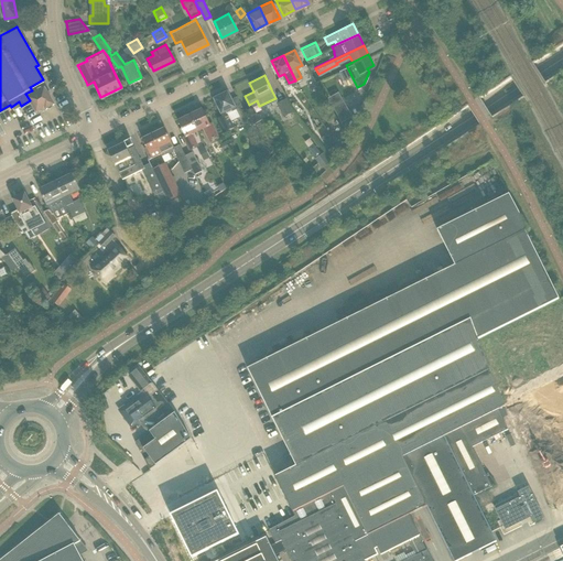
[(32,90),(25,94),(30,100),(36,111),(45,106),(47,107),(51,105),(52,103),(53,101),(42,84),(32,90)]
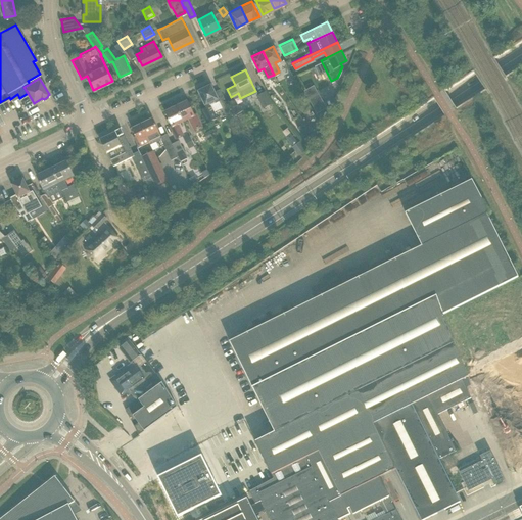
[(209,103),(218,99),(210,83),(197,89),(205,105),(201,107),(207,120),(216,115),(209,103)]
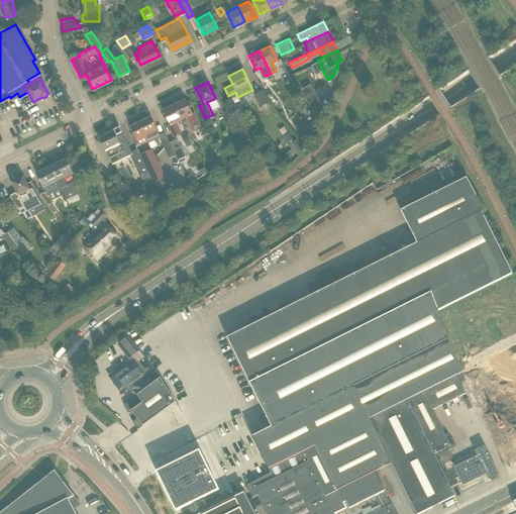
[(260,104),(267,100),(261,89),(253,92),(260,104)]
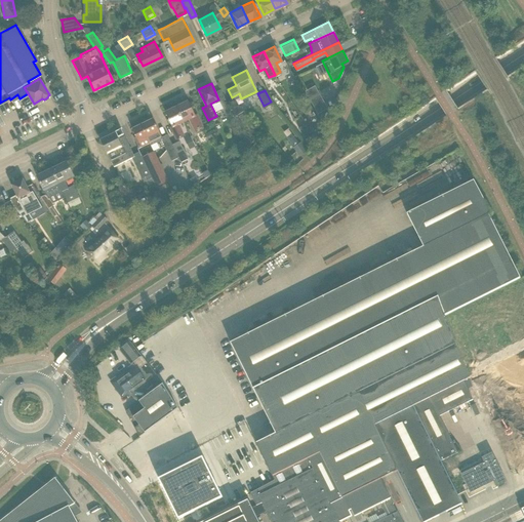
[(326,107),(319,92),(309,97),(317,112),(326,107)]
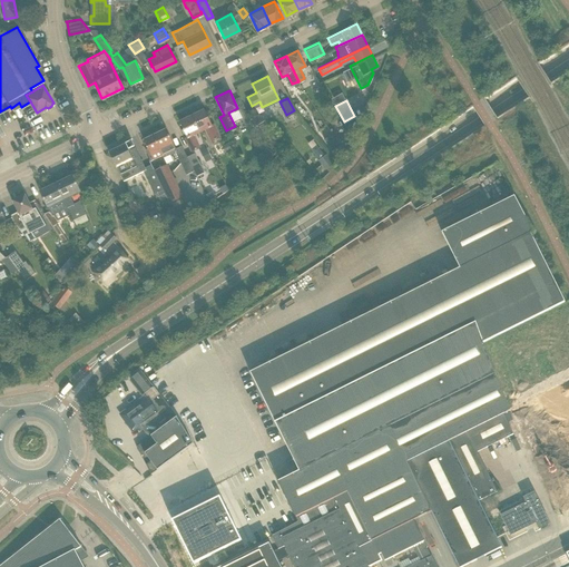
[(190,114),(198,129),(205,127),(211,139),(218,135),(213,123),(211,124),(203,108),(190,114)]
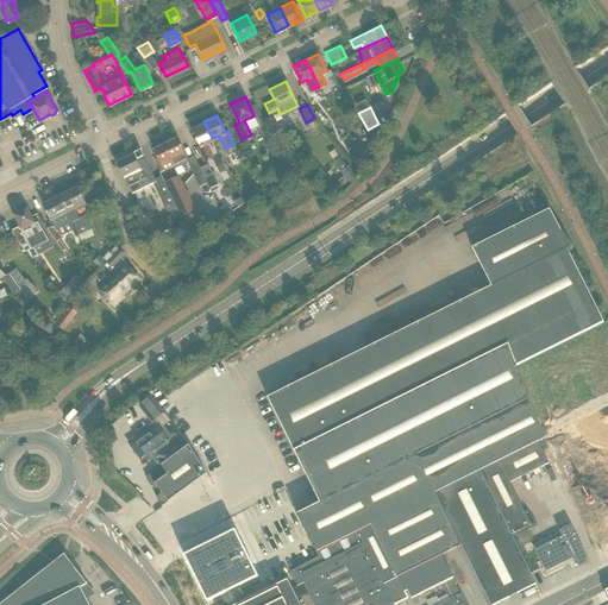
[(273,132),(282,125),(275,119),(265,124),(267,126),(268,125),(273,132)]
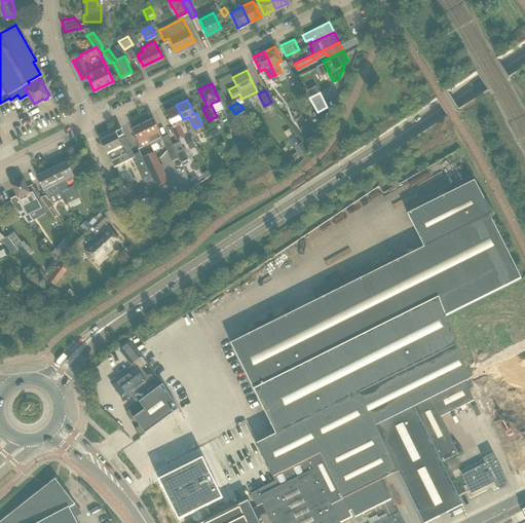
[(183,119),(176,105),(165,111),(172,124),(171,125),(176,137),(183,134),(178,122),(183,119)]
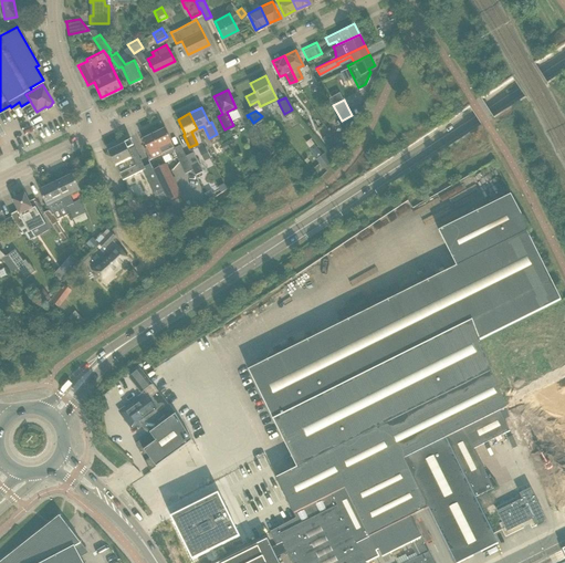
[(164,126),(150,133),(159,152),(161,155),(168,152),(170,157),(176,155),(177,154),(174,147),(175,147),(174,146),(170,141),(164,126)]
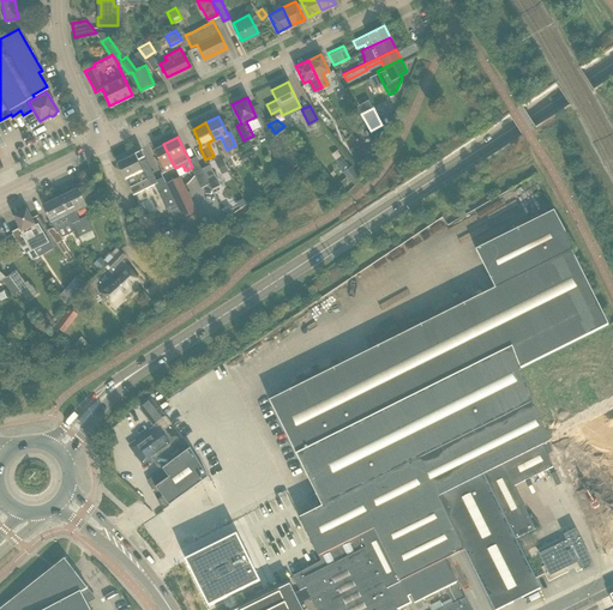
[(365,153),(358,142),(349,146),(358,158),(365,153)]
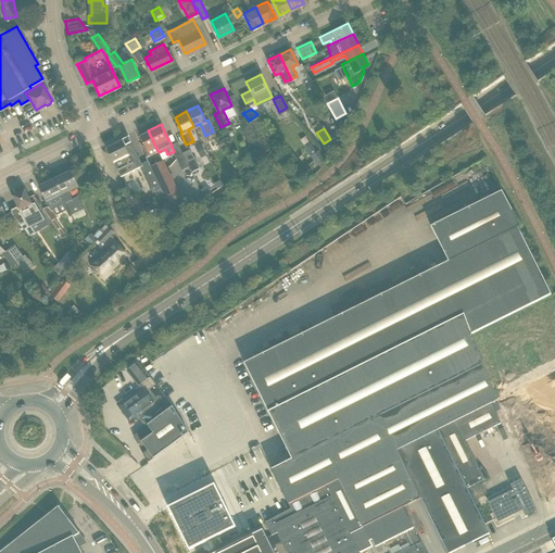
[(140,134),(139,134),(142,141),(144,145),(142,147),(143,148),(146,152),(147,154),(156,149),(148,130),(147,130),(144,129),(141,132),(140,134)]
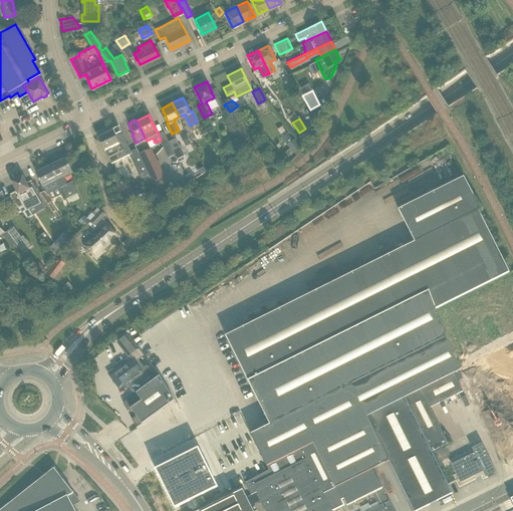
[(112,128),(97,135),(104,149),(107,156),(110,161),(129,152),(131,151),(130,149),(120,132),(115,134),(114,132),(120,130),(117,123),(112,126),(112,128)]
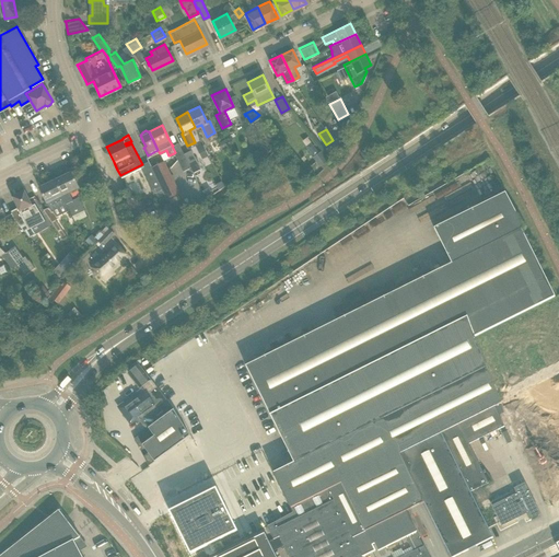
[(223,138),(218,141),(221,148),(226,144),(223,138)]
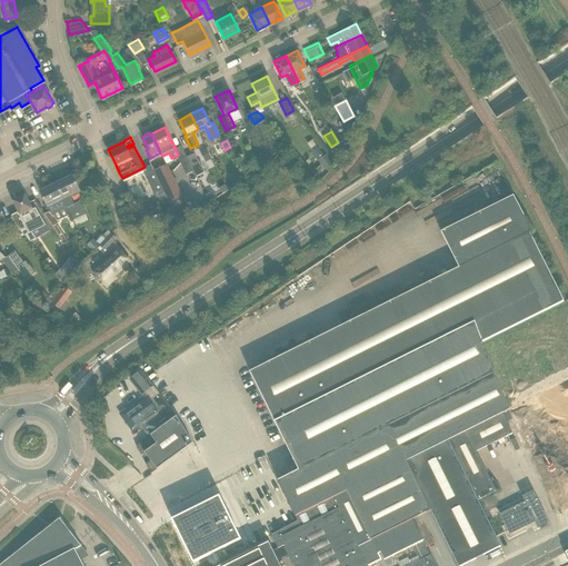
[(276,148),(269,141),(260,149),(268,156),(276,148)]
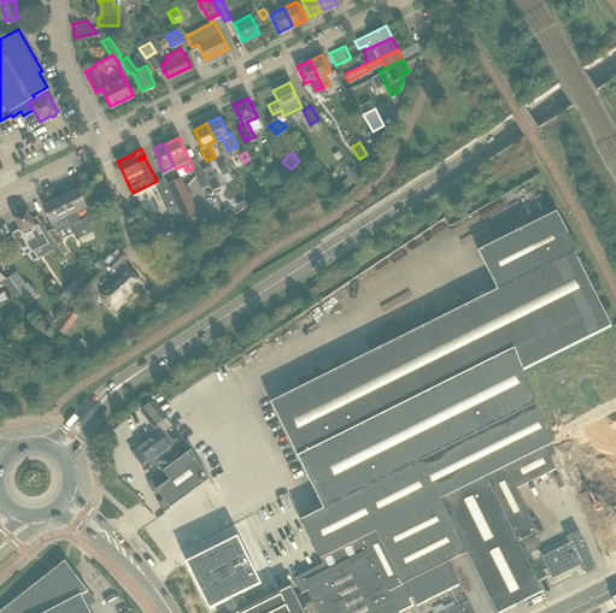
[(210,163),(201,168),(209,182),(211,188),(220,184),(217,178),(210,163)]
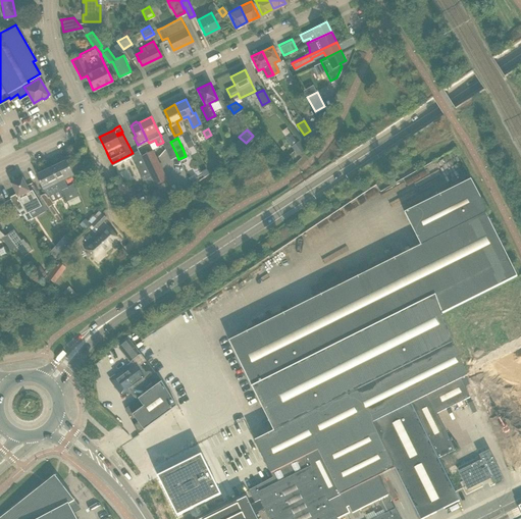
[(300,140),(292,146),(297,153),(305,147),(300,140)]
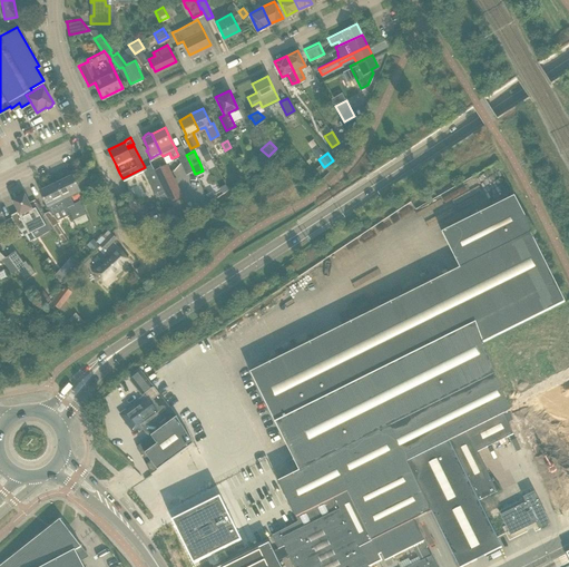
[(186,155),(178,158),(185,173),(193,168),(186,155)]
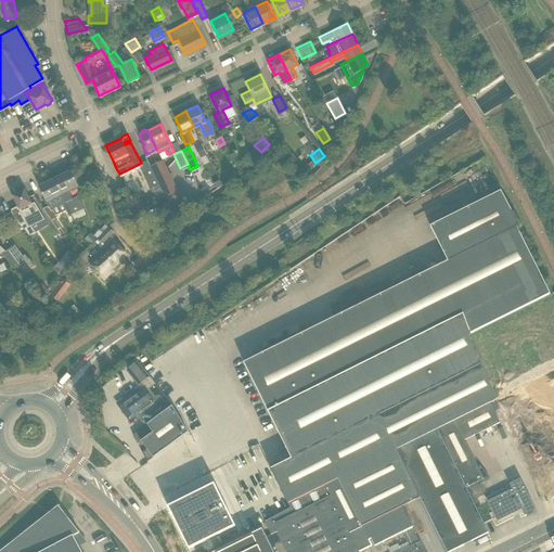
[(150,165),(159,185),(165,196),(177,190),(178,190),(162,158),(150,165)]
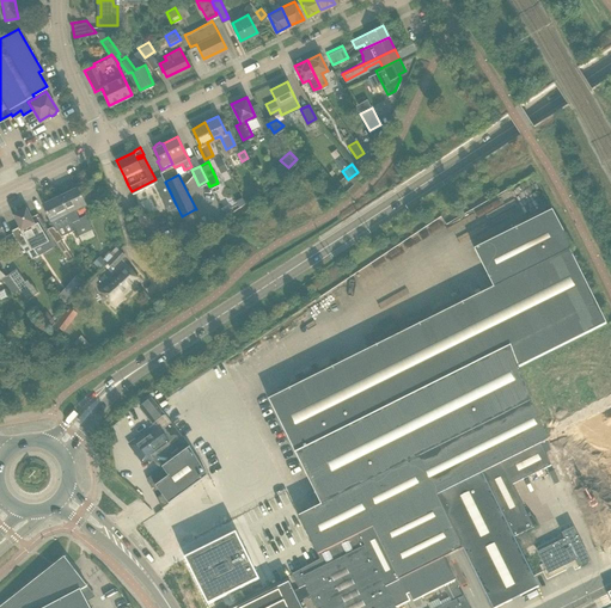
[(165,182),(156,186),(164,206),(165,206),(166,209),(169,208),(176,204),(165,182)]
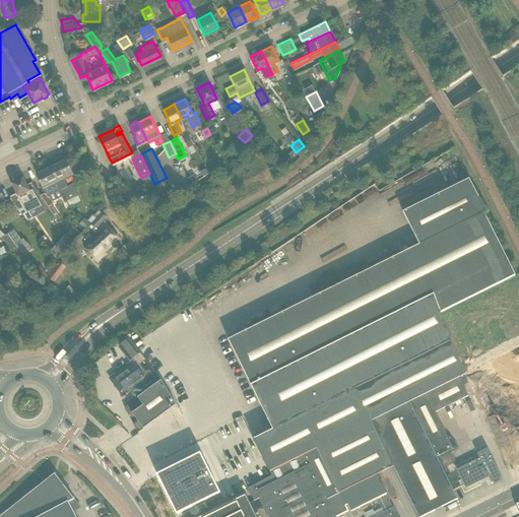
[(65,158),(50,166),(64,193),(66,198),(77,193),(72,181),(66,184),(62,177),(71,172),(72,175),(79,172),(74,162),(68,165),(65,158)]
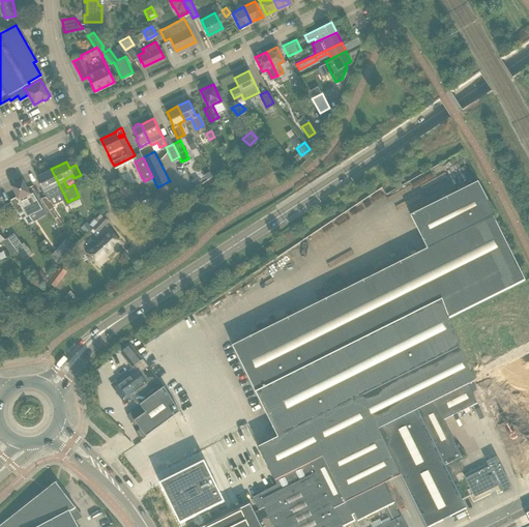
[(65,197),(51,169),(36,176),(46,194),(39,197),(58,224),(62,222),(51,206),(54,205),(53,203),(65,197)]
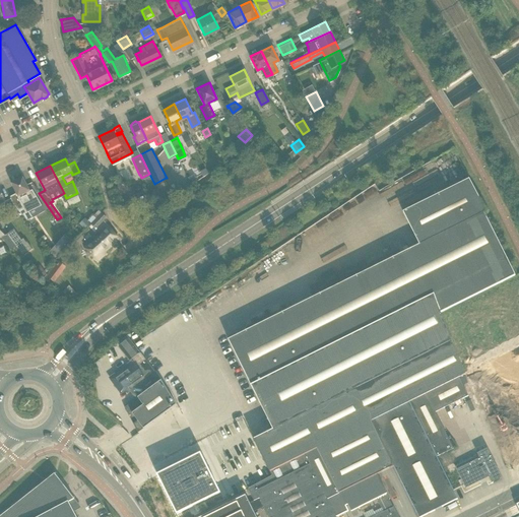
[(15,191),(9,194),(12,201),(21,213),(22,212),(26,218),(27,217),(30,216),(31,215),(33,215),(27,209),(41,203),(30,188),(28,189),(21,174),(10,180),(15,191)]
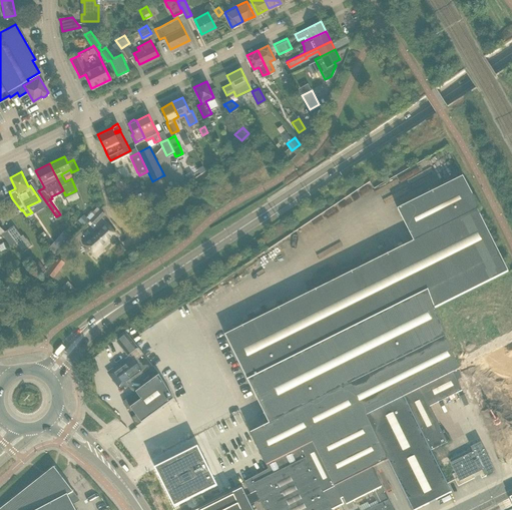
[(413,238),(224,333),(268,421),(249,431),(266,463),(300,445),(323,490),(371,465),(387,457),(413,508),(450,489),(430,448),(403,396),(404,395),(414,390),(424,385),(434,379),(445,374),(452,370),(458,367),(444,334),(434,306),(507,270),(476,207),(479,206),(462,173),(397,206),(413,238)]
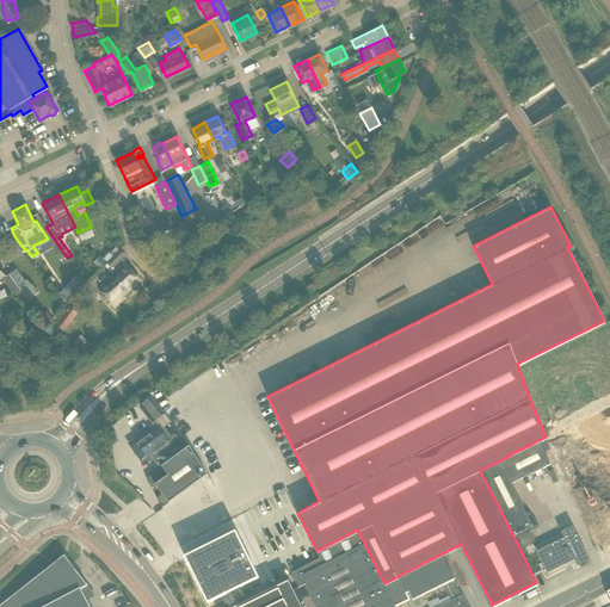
[(106,260),(112,265),(124,253),(118,247),(106,260)]
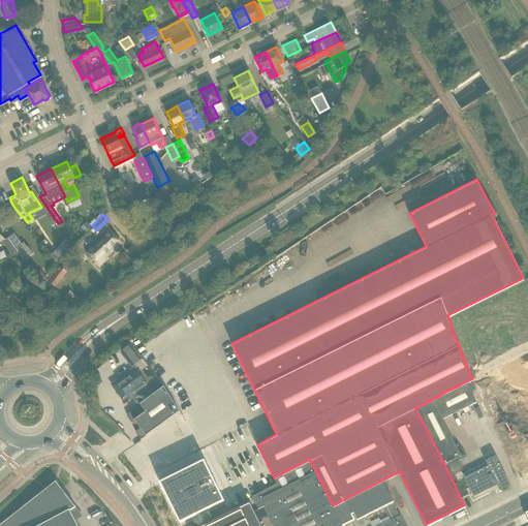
[(86,219),(80,225),(85,230),(91,225),(86,219)]
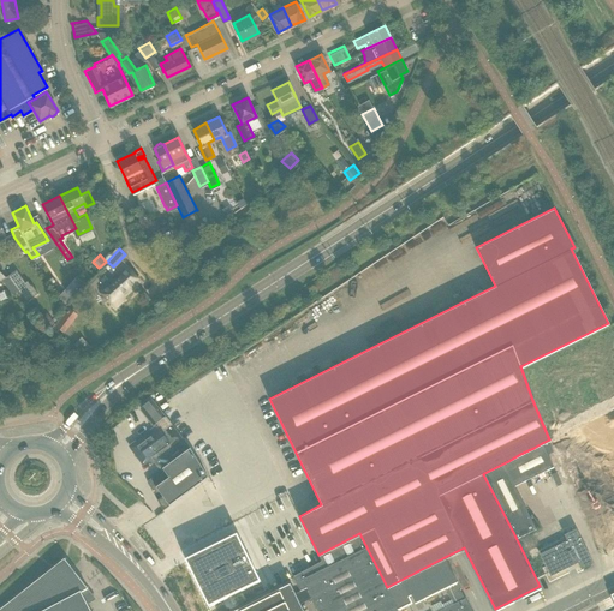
[(127,264),(100,289),(100,291),(106,297),(114,305),(124,297),(121,295),(139,280),(137,276),(129,265),(127,264)]
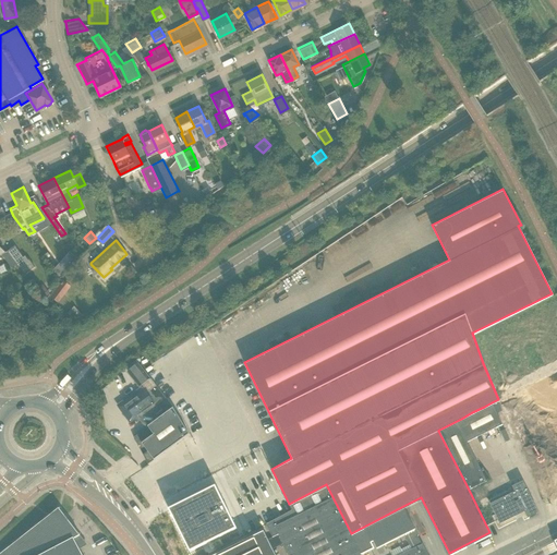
[(7,249),(15,262),(23,273),(34,265),(27,256),(27,257),(24,253),(22,254),(14,243),(7,249)]
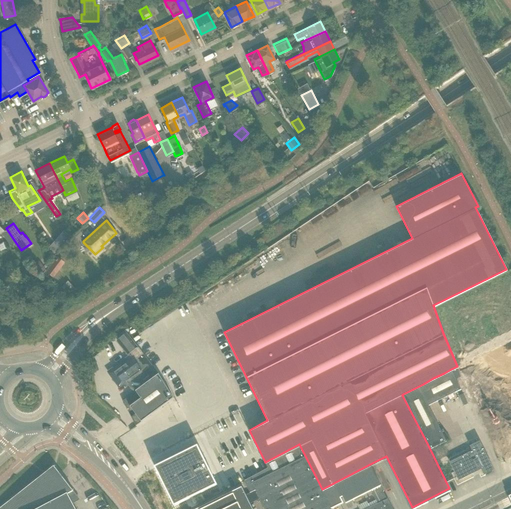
[(54,239),(49,245),(54,252),(60,245),(54,239)]
